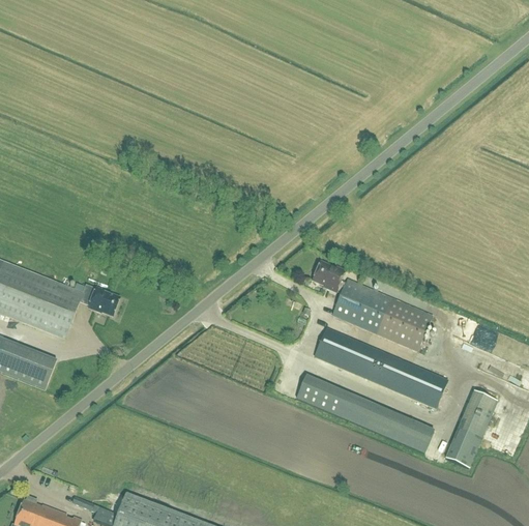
[(80,298),(82,291),(0,258),(0,311),(64,338),(80,298)]
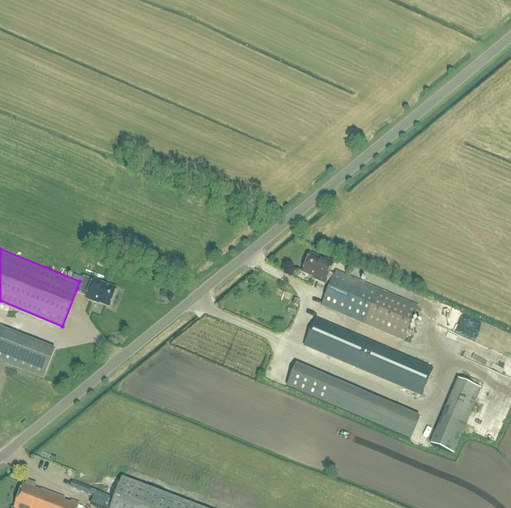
[(324,258),(309,252),(302,270),(318,277),(317,278),(324,281),(325,280),(330,282),(321,303),(403,338),(417,303),(336,268),(334,272),(329,270),(333,260),(324,257),(324,258)]
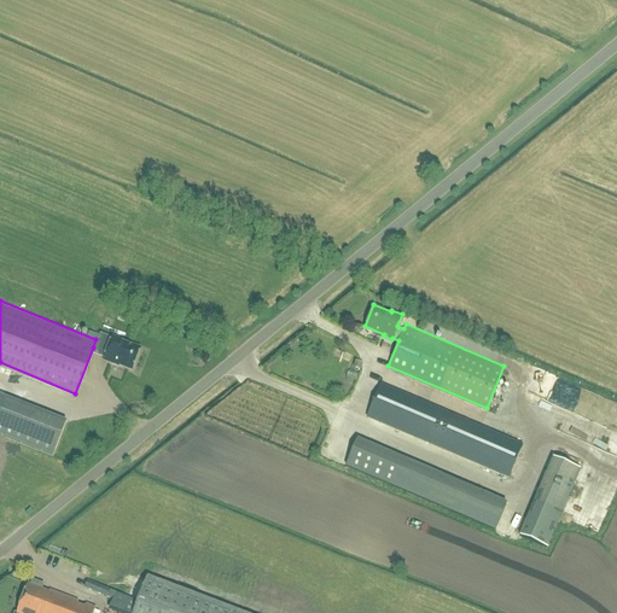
[(401,320),(414,325),(417,320),(403,315),(401,320)]
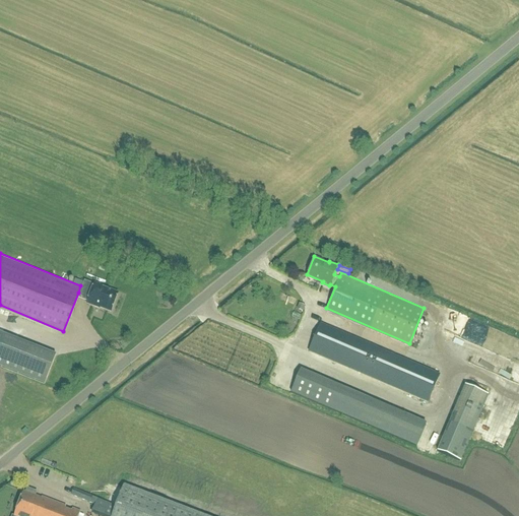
[(83,277),(80,285),(78,293),(87,297),(86,301),(94,304),(94,303),(110,309),(117,291),(104,285),(104,284),(93,280),(93,281),(83,277)]
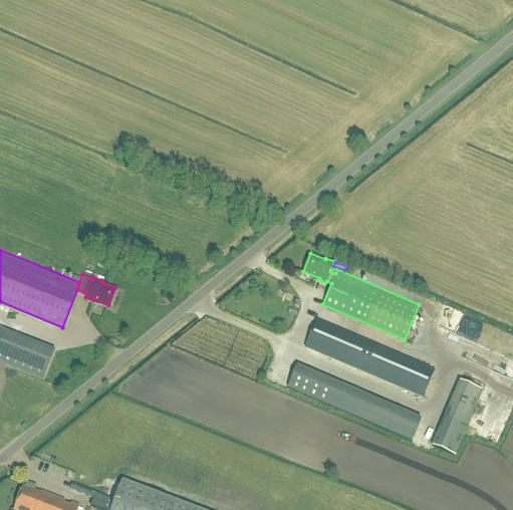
[(445,327),(457,333),(463,319),(451,314),(445,327)]
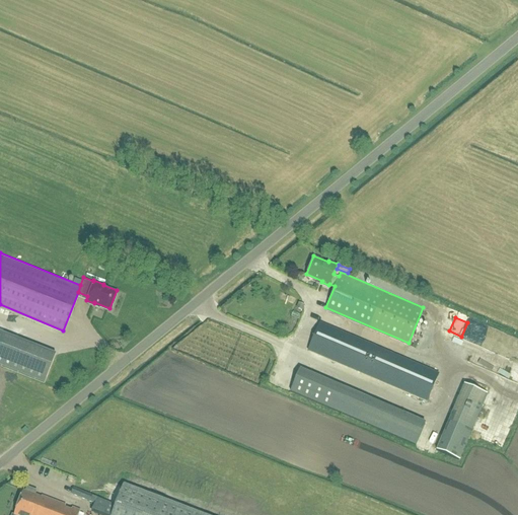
[(427,398),(439,370),(319,320),(308,349),(427,398)]
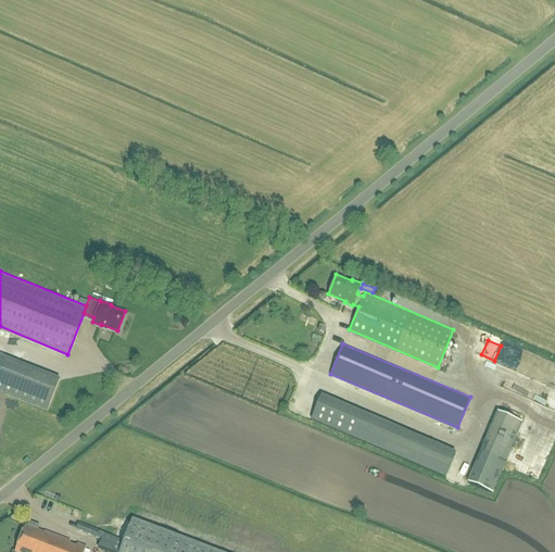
[(0,389),(47,408),(59,377),(0,353),(0,389)]
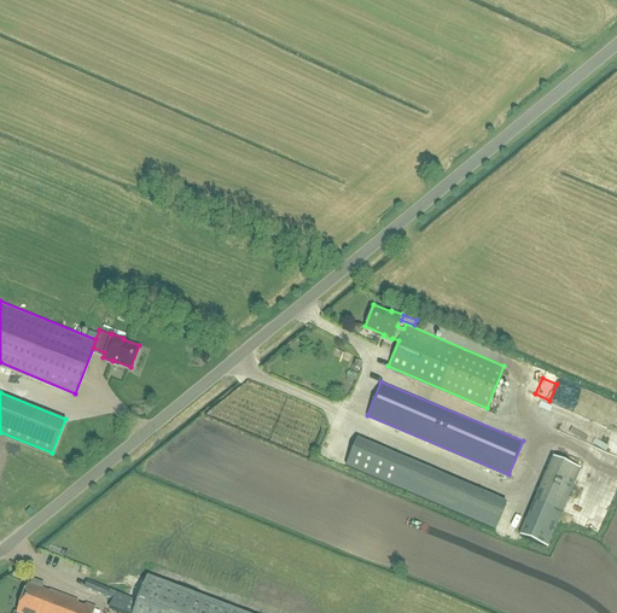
[(556,432),(553,439),(585,451),(587,444),(556,432)]
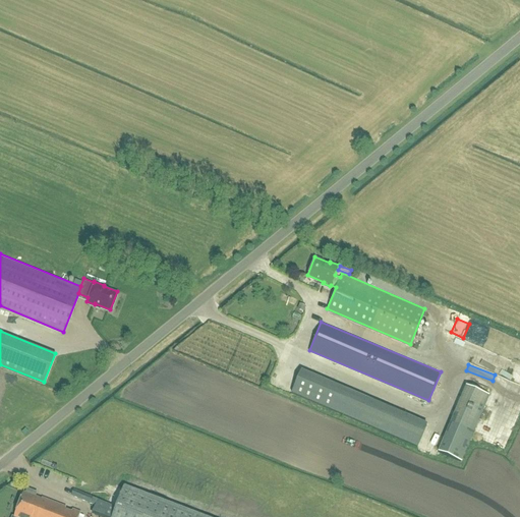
[(503,364),(500,380),(516,383),(518,367),(503,364)]
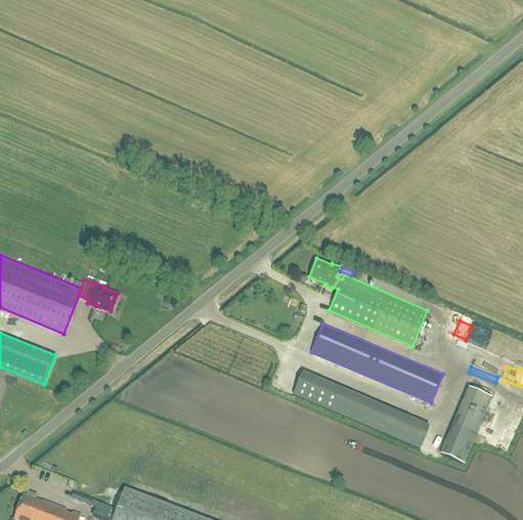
[(302,370),(293,393),(420,447),(430,425),(302,370)]
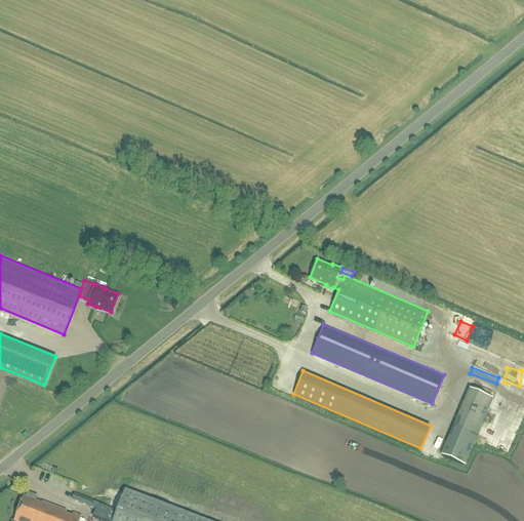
[(273,388),(278,377),(274,375),(269,386),(273,388)]
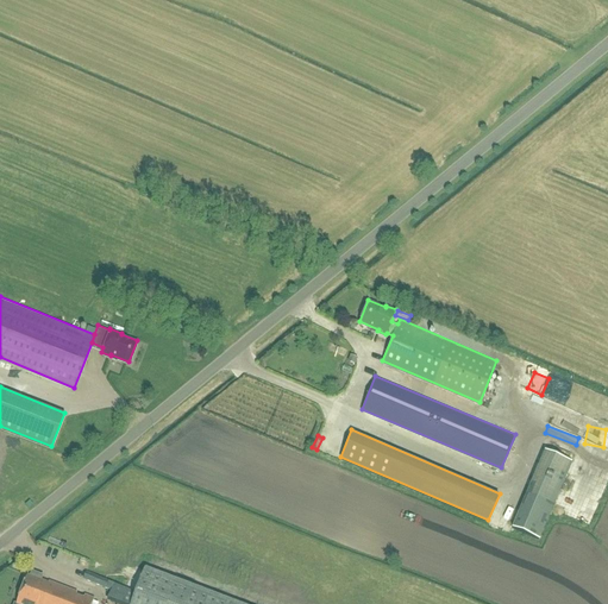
[(552,503),(571,459),(545,447),(526,491),(552,503)]
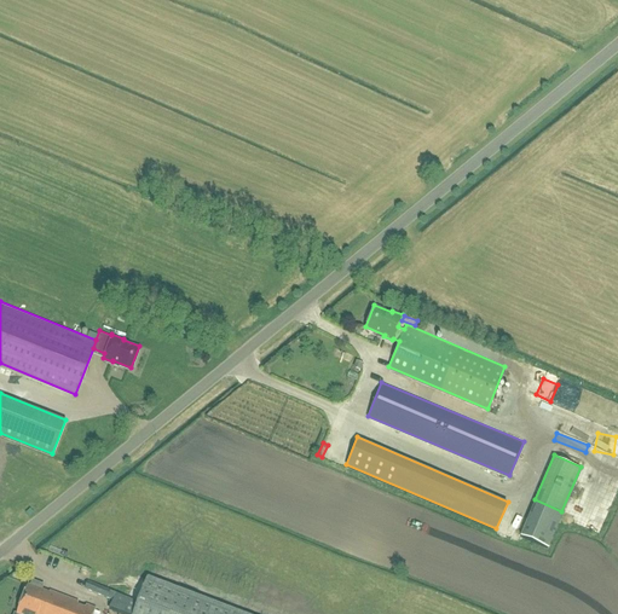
[(498,491),(502,484),(469,469),(467,476),(498,491)]
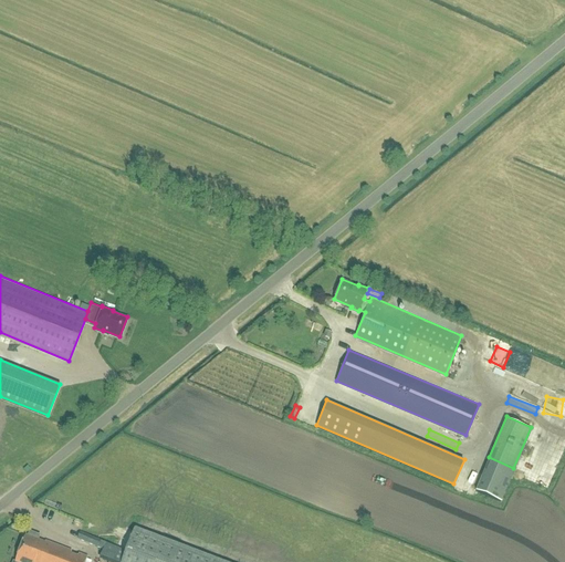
[(525,459),(523,458),(520,462),(532,474),(543,461),(532,451),(525,459)]
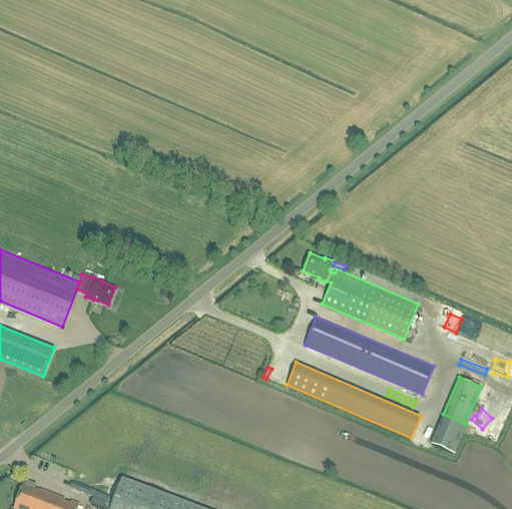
[(69,485),(87,493),(92,495),(88,505),(99,508),(141,508),(72,479),(69,485)]
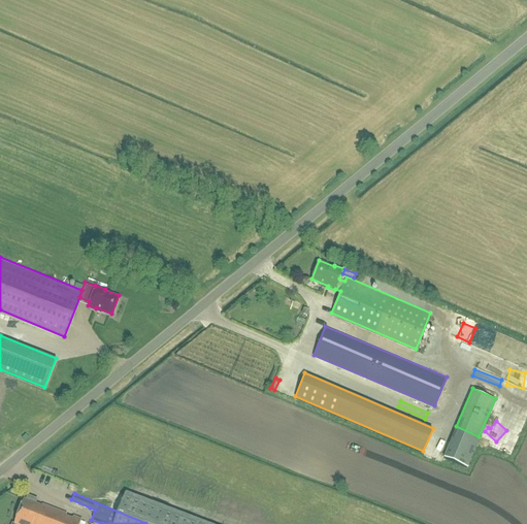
[(46,523),(54,505),(41,501),(41,503),(34,500),(35,498),(34,496),(29,494),(26,494),(26,497),(23,496),(13,522),(11,521),(9,523),(46,523)]
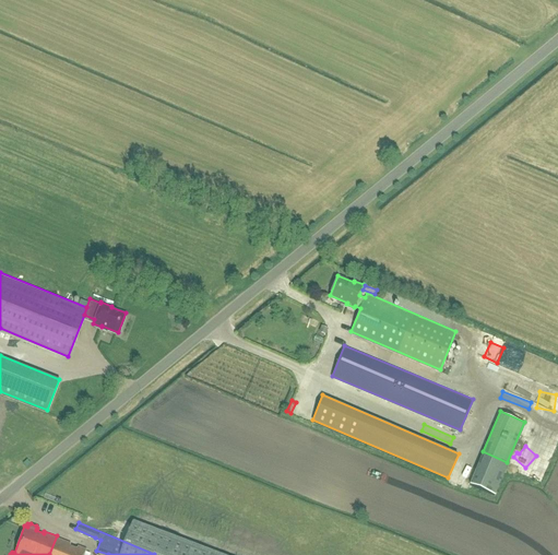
[(57,535),(49,554),(81,554),(84,546),(76,543),(75,546),(69,543),(70,541),(66,540),(57,535)]
